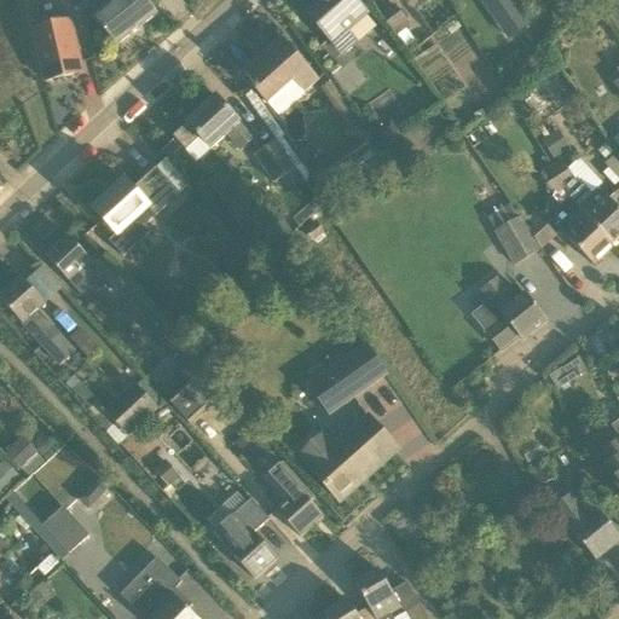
[(114,0),(94,16),(103,27),(117,46),(157,16),(144,0),(114,0)]
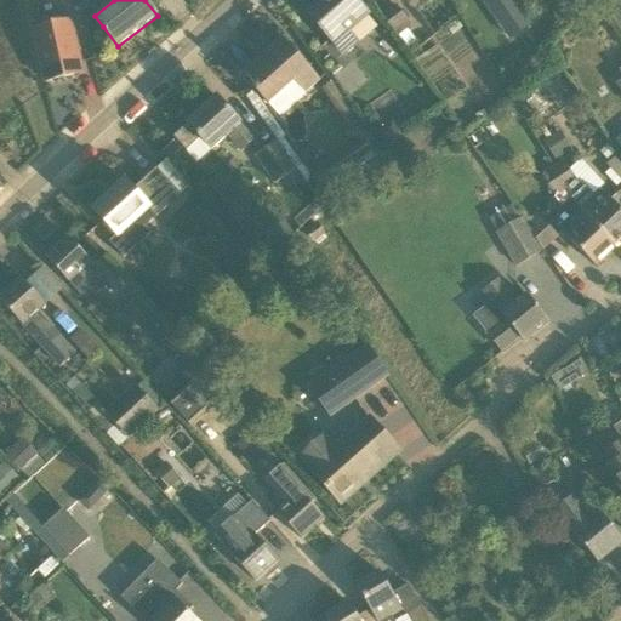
[(309,16),(335,45),(342,55),(355,43),(347,33),(368,15),(354,0),(322,0),(325,3),(309,16)]
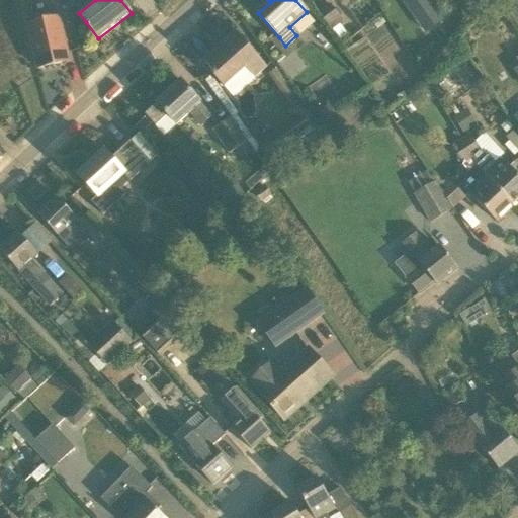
[(330,4),(318,13),(333,31),(340,25),(344,22),(330,4)]
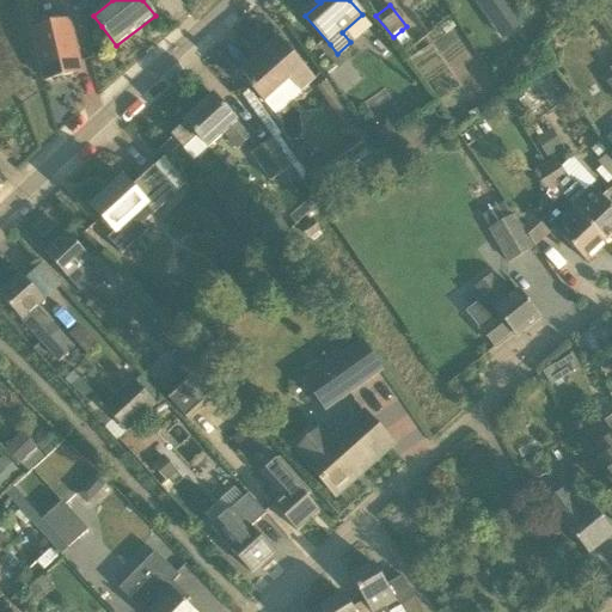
[(83,73),(77,49),(71,20),(34,30),(46,81),(83,73)]
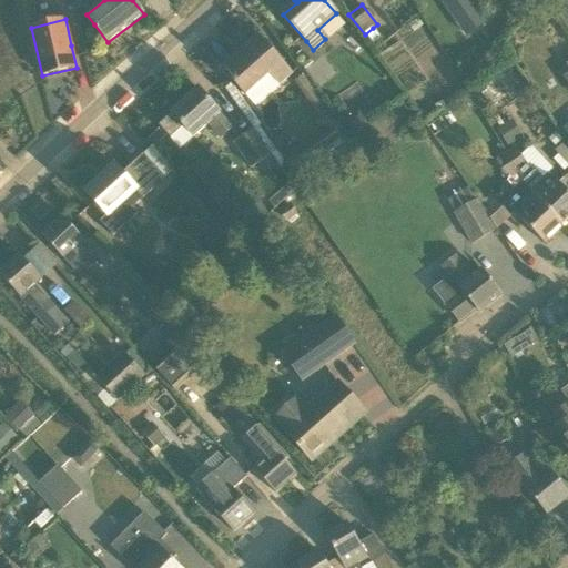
[(439,97),(464,81),(425,21),(387,44),(419,94),(433,87),(439,97)]
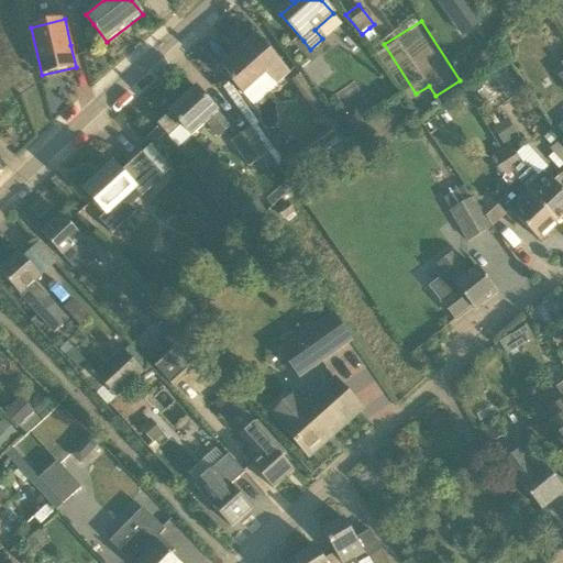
[(277,85),(290,73),(255,33),(242,45),(220,65),(232,79),(230,80),(231,81),(223,88),(251,129),(252,128),(269,153),(278,167),(283,157),(276,148),(260,123),(258,125),(255,109),(254,107),(277,85)]
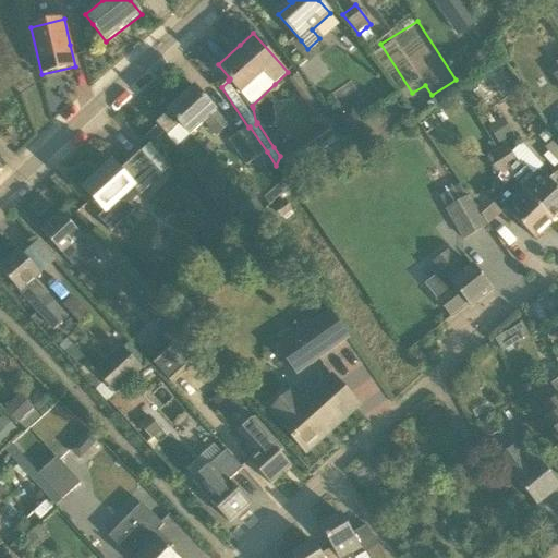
[(217,136),(228,126),(229,126),(216,112),(216,111),(195,87),(169,111),(169,112),(156,123),(168,136),(177,146),(190,135),(204,122),(217,136)]
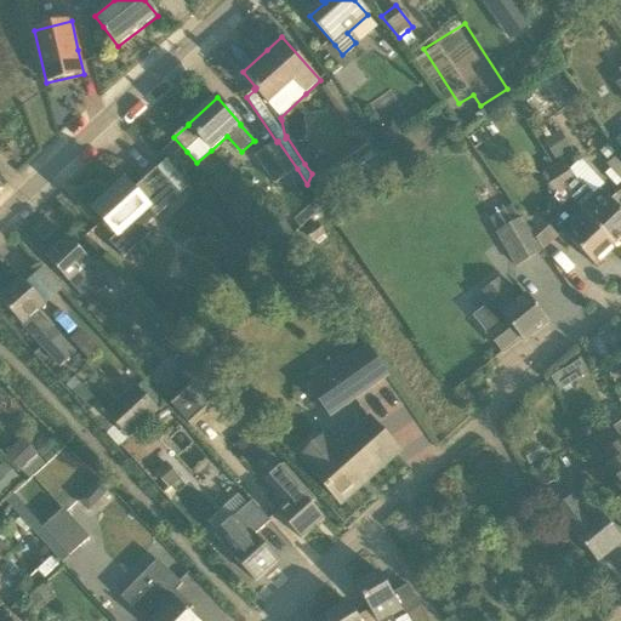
[(543,142),(556,160),(573,149),(559,131),(543,142)]
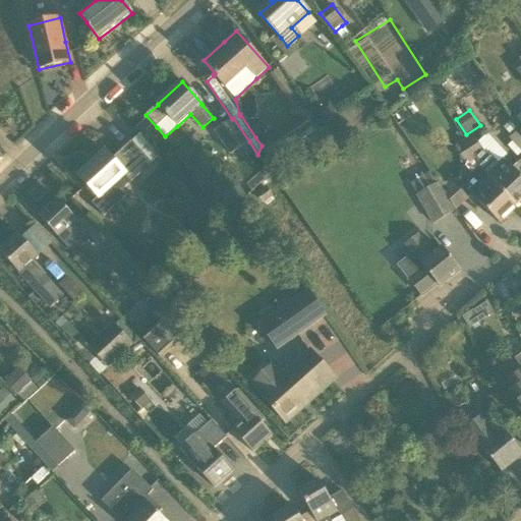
[(232,155),(249,141),(233,118),(232,119),(215,131),(232,155)]
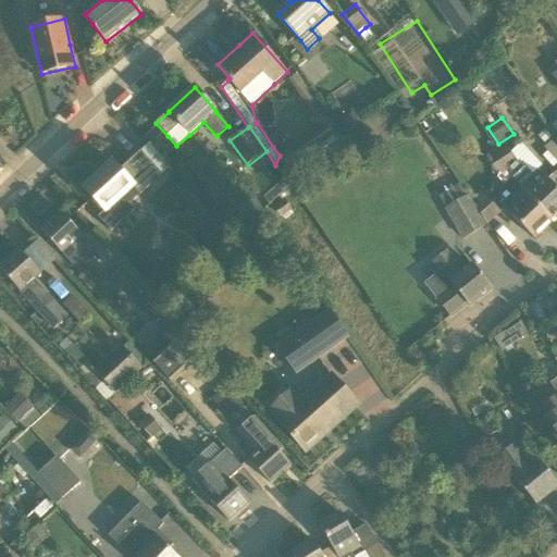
[(552,221),(556,215),(556,188),(547,178),(546,180),(537,171),(533,175),(519,161),(518,162),(506,146),(496,152),(508,170),(514,178),(519,187),(552,221)]
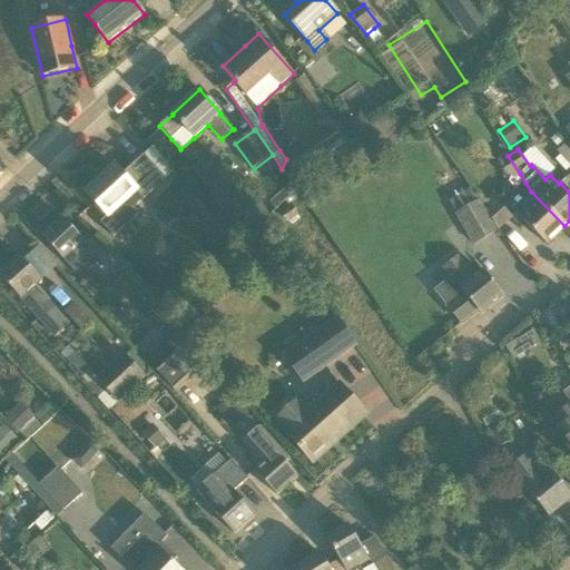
[(146,197),(166,179),(144,155),(123,175),(116,167),(86,194),(107,217),(100,223),(114,237),(139,214),(134,208),(126,200),(139,188),(146,197)]
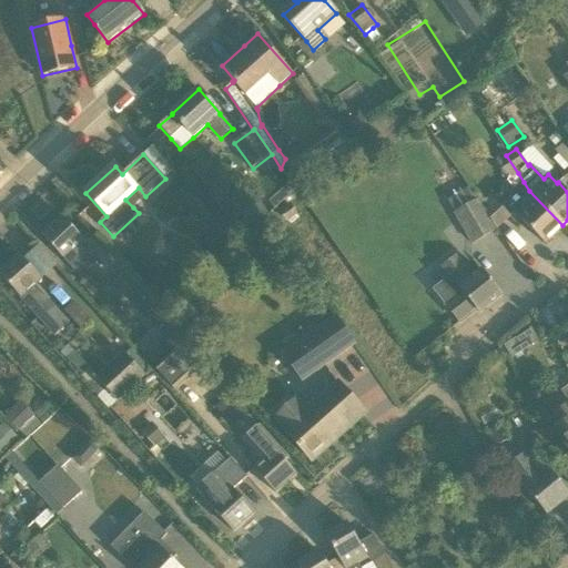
[(508,179),(518,173),(506,155),(497,161),(508,179)]
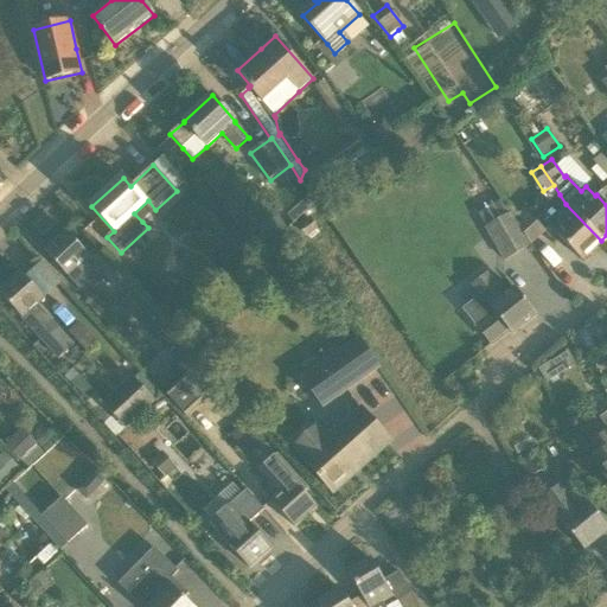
[(581,260),(601,241),(566,204),(560,195),(549,204),(557,213),(547,223),(556,232),(556,234),(581,260)]
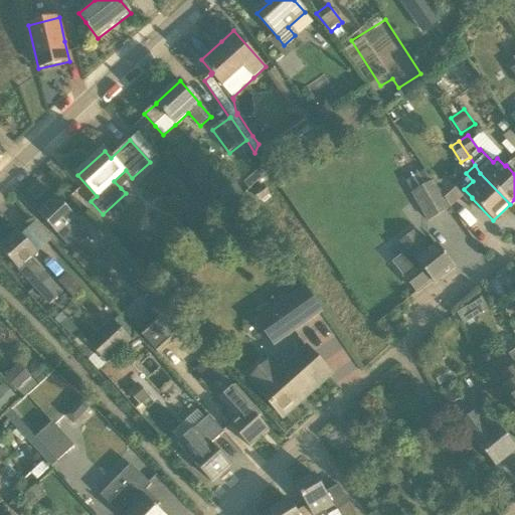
[(463,195),(449,180),(439,189),(451,207),(463,195)]
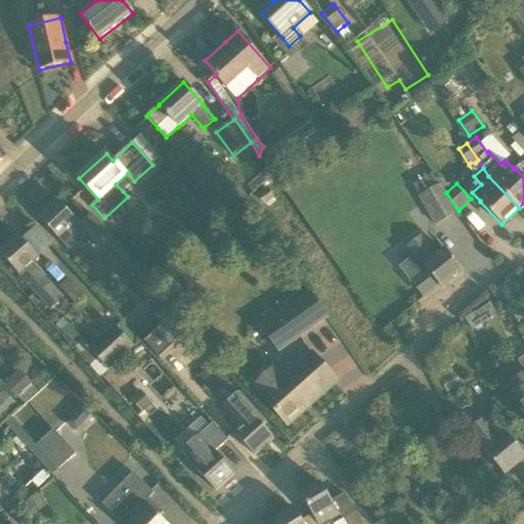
[(457,211),(441,184),(419,198),(435,224),(457,211)]
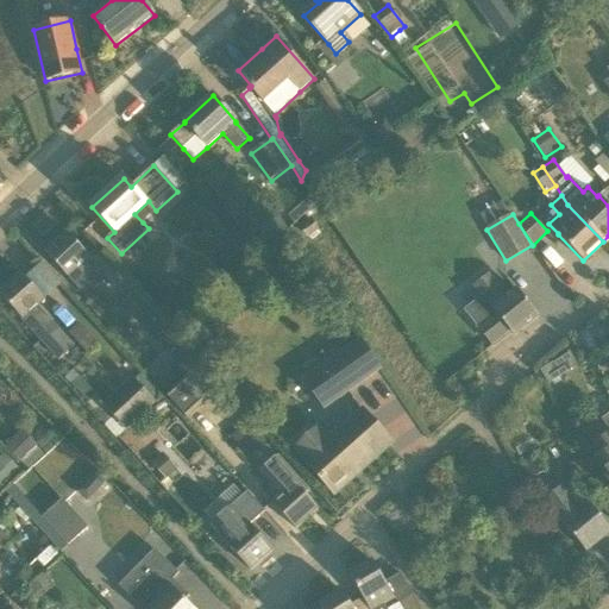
[(104,281),(96,274),(101,269),(67,232),(45,252),(86,297),(104,281)]
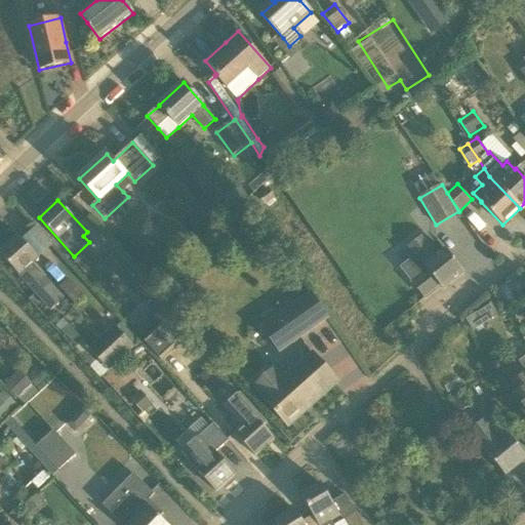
[(62,301),(65,297),(34,263),(39,258),(18,236),(0,252),(0,254),(39,296),(52,311),(62,301)]
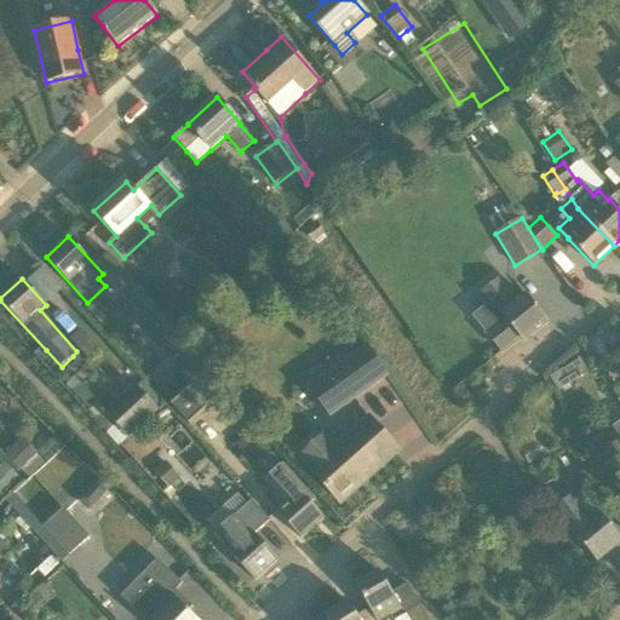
[(523,342),(547,323),(537,309),(538,309),(535,306),(526,296),(516,303),(507,292),(506,293),(497,281),(484,291),(493,302),(474,316),(503,352),(521,338),(523,342)]
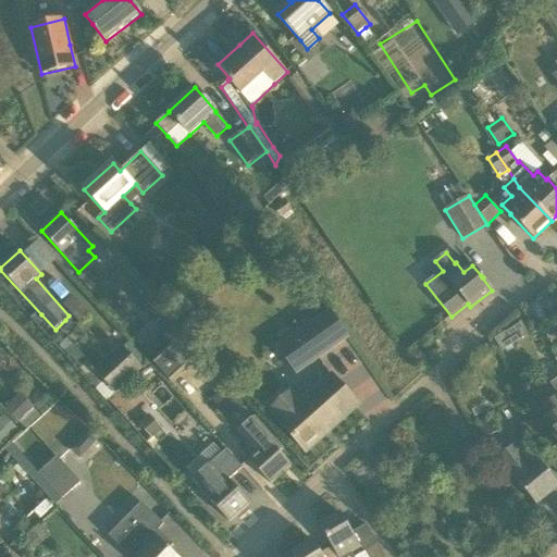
[(348,337),(330,311),(279,347),(297,373),(348,337)]
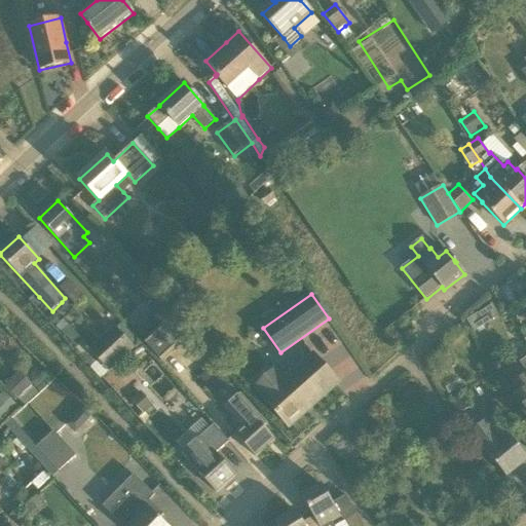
[(159,301),(148,311),(157,321),(167,310),(159,301)]
